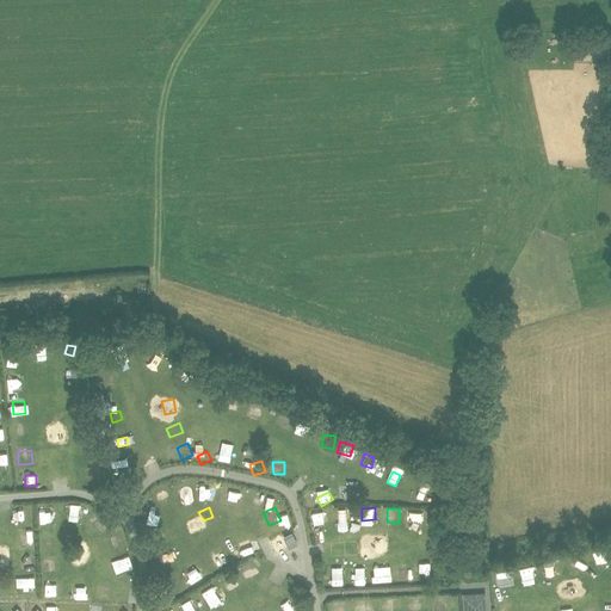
[(320,524),(331,523),(329,510),(319,511),(320,524)]
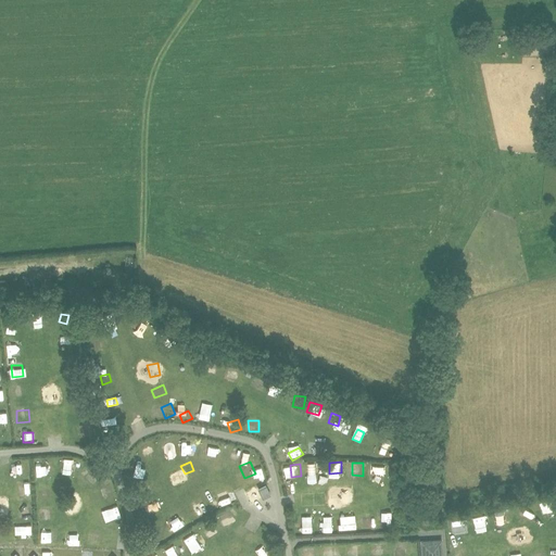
[(384,482),(384,465),(373,465),(373,482),(384,482)]
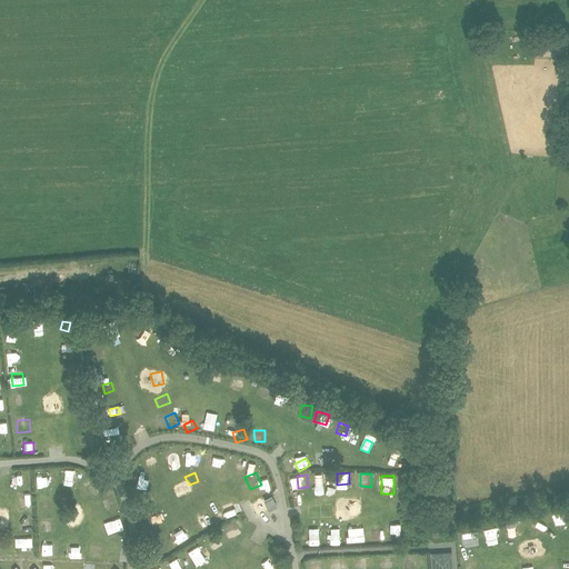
[(22,490),(33,490),(33,478),(23,477),(22,490)]
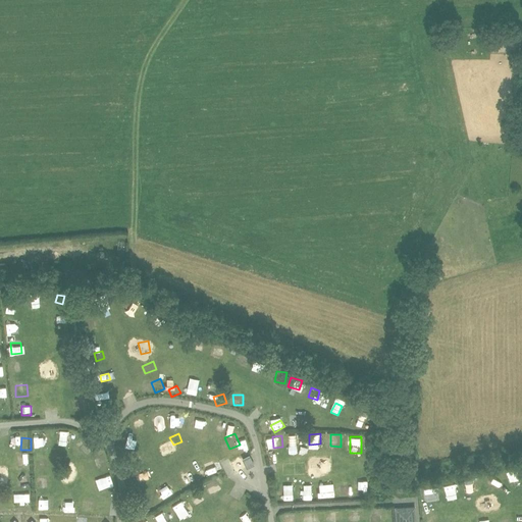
[(76,446),(82,457),(91,453),(86,440),(76,446)]
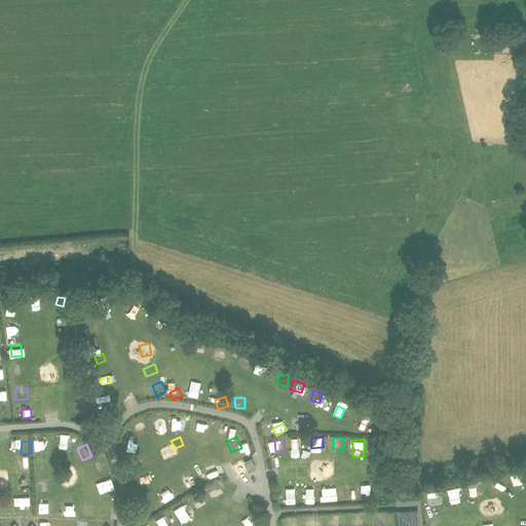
[(47,454),(46,445),(36,446),(36,455),(47,454)]
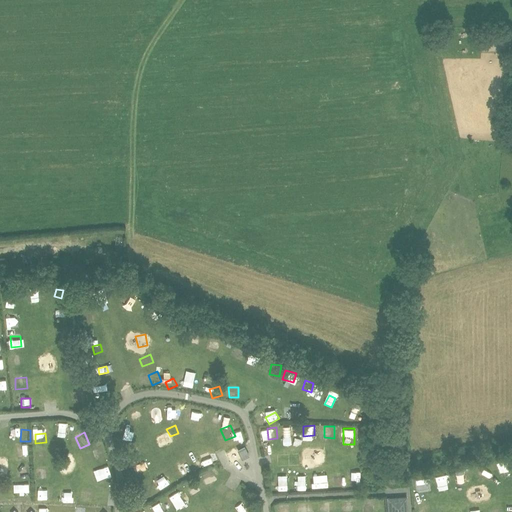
[(249,456),(245,447),(244,446),(237,450),(242,459),(249,456)]
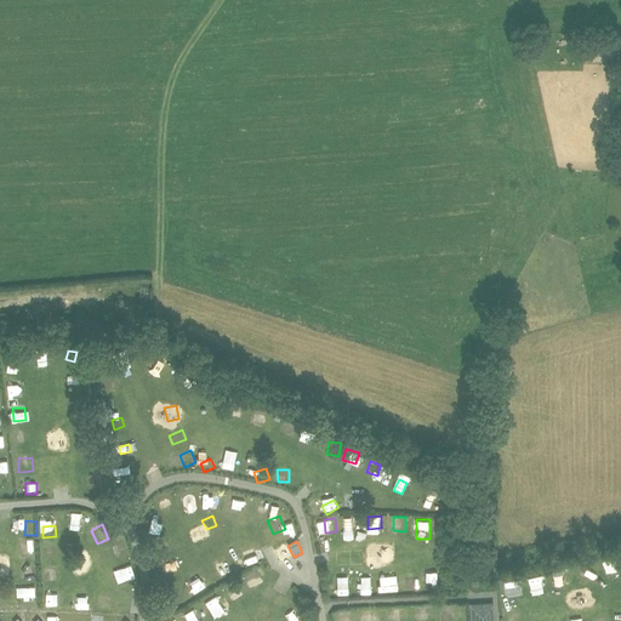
[(36,545),(24,546),(26,567),(23,567),(23,580),(39,579),(38,564),(36,545)]
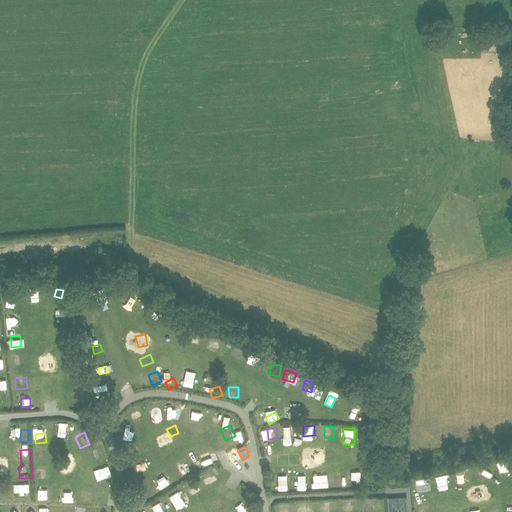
[(89,467),(98,463),(93,451),(83,455),(89,467)]
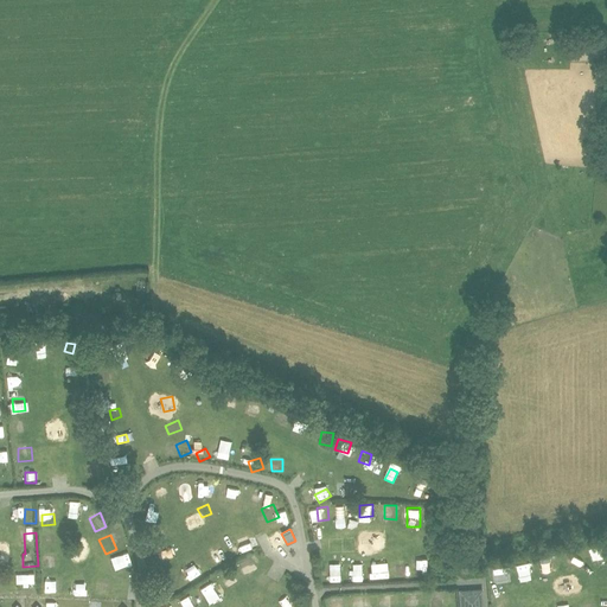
[(606,551),(606,548),(594,550),(595,564),(606,562),(606,551)]
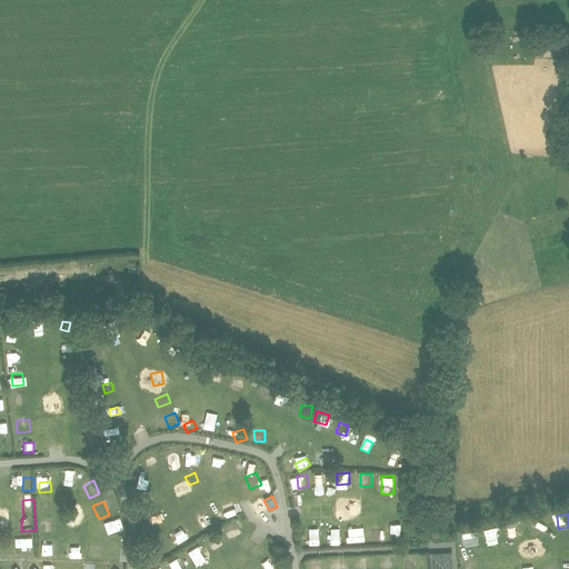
[(51,531),(51,521),(43,521),(42,531),(51,531)]
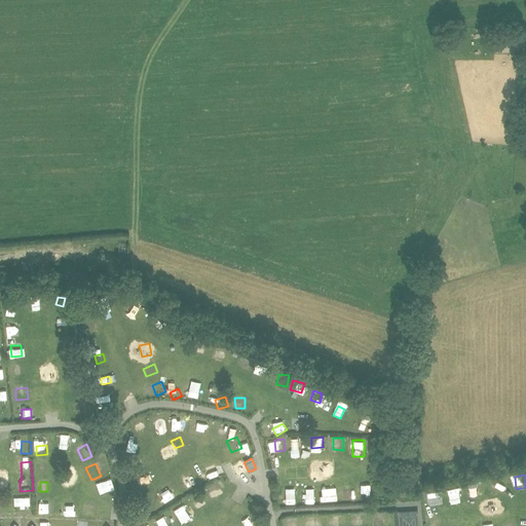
[(474,496),(483,494),(481,483),(472,485),(474,496)]
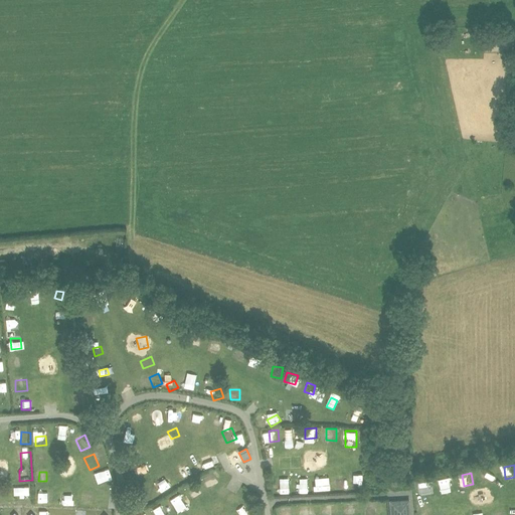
[(444,492),(453,492),(452,477),(443,478),(444,492)]
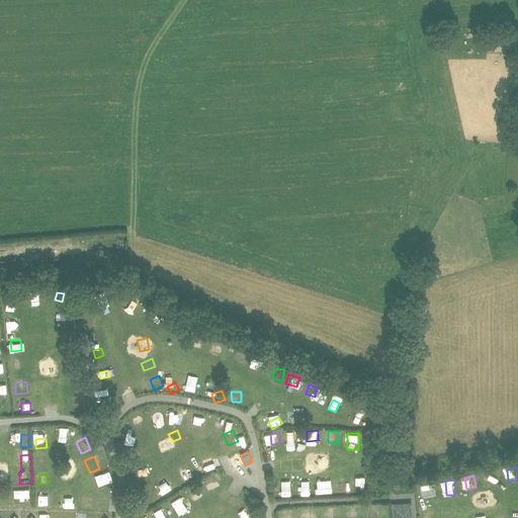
[(329,482),(320,482),(321,496),(330,496),(329,482)]
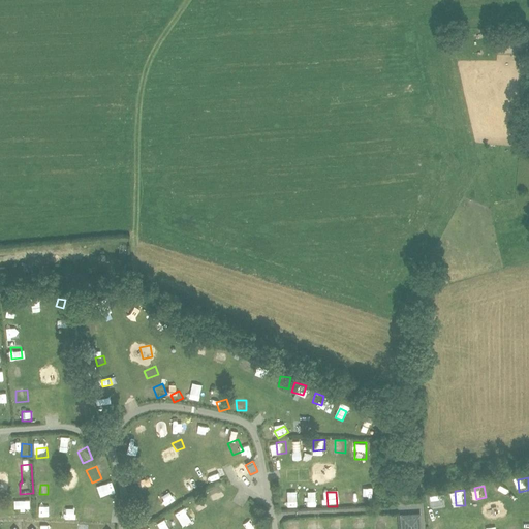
[(297,493),(287,493),(288,507),(298,506),(297,493)]
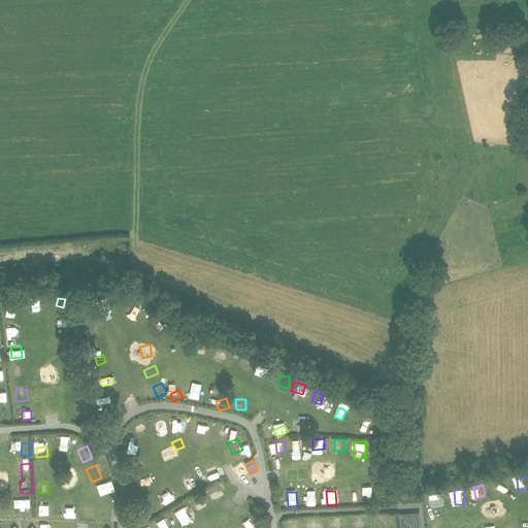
[(306,492),(306,507),(316,506),(315,492),(306,492)]
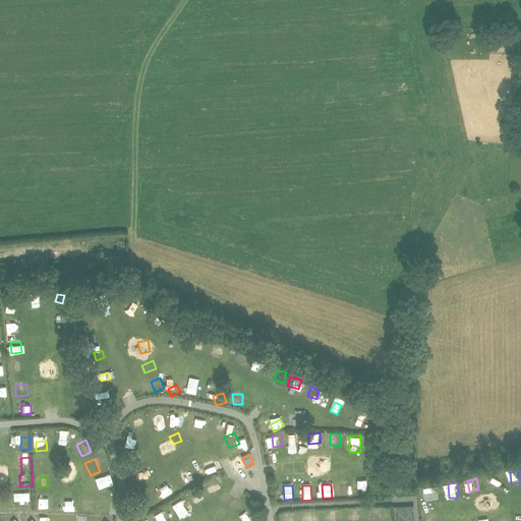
[(437,486),(428,486),(429,503),(438,503),(437,486)]
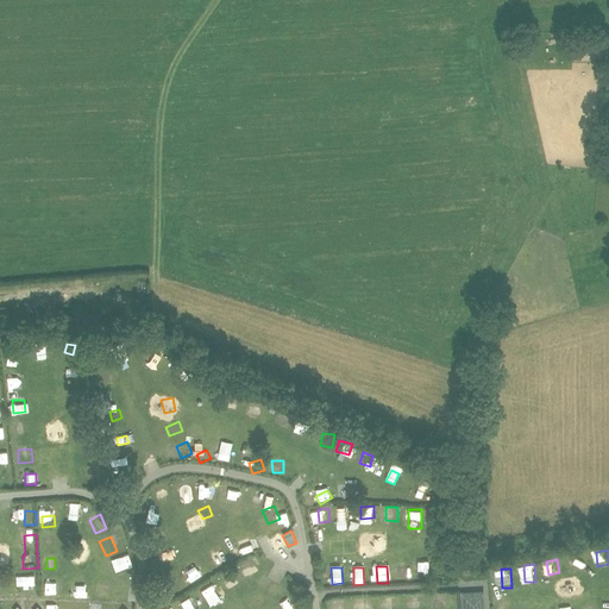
[(284,596),(292,585),(281,578),(274,589),(284,596)]
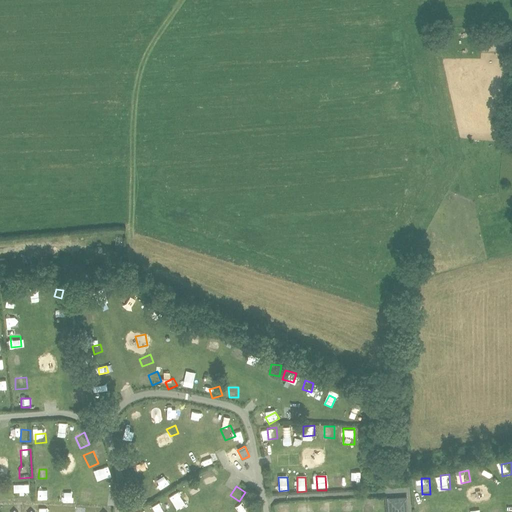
[(22,500),(33,499),(32,489),(22,489),(22,500)]
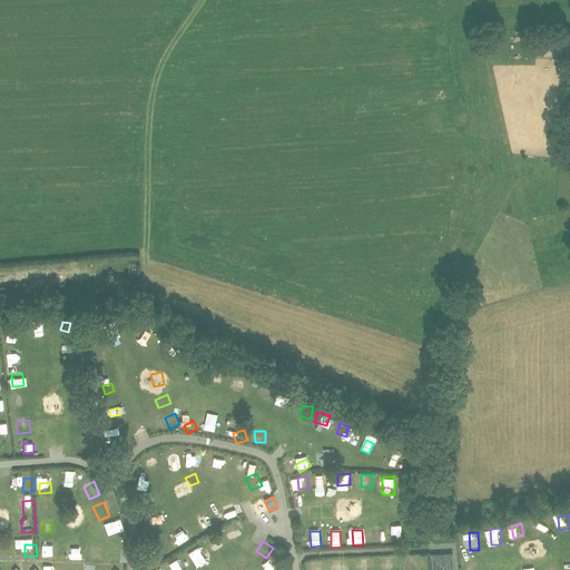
[(60,557),(61,547),(51,547),(51,557),(60,557)]
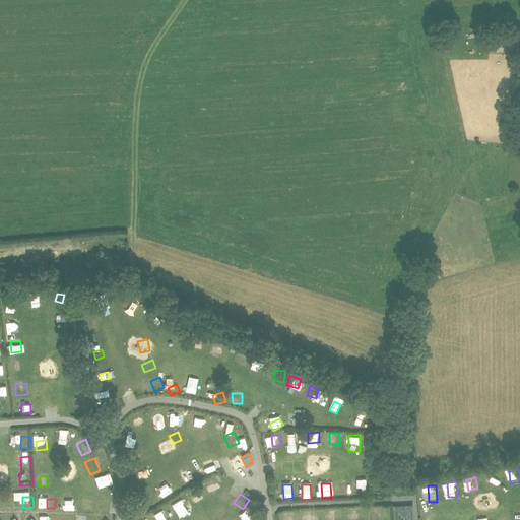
[(394,506),(394,519),(413,519),(412,505),(394,506)]
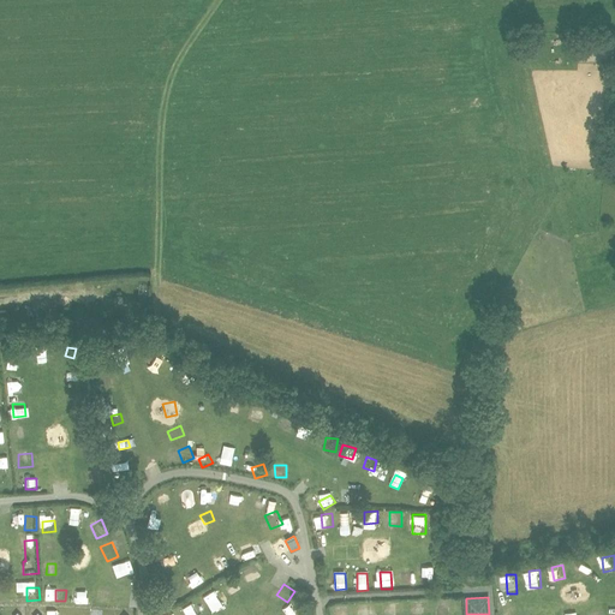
[(389,604),(388,614),(400,614),(401,604),(389,604)]
